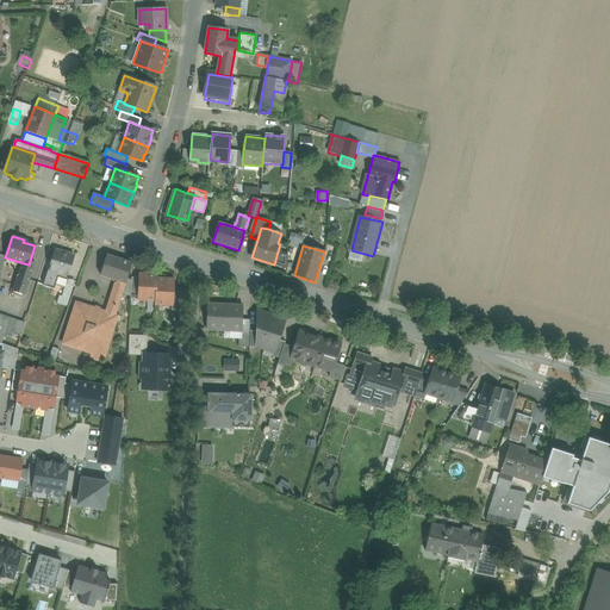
[(73,257),(54,250),(51,256),(49,255),(48,261),(50,261),(48,271),(57,273),(67,277),(73,257)]
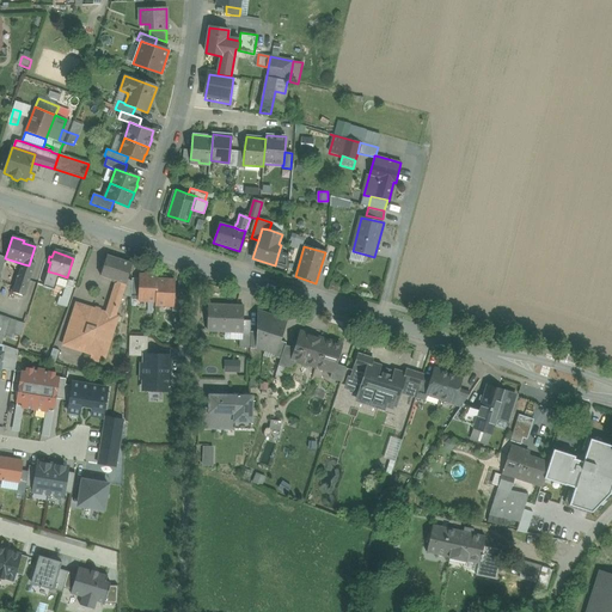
[(288,255),(279,252),(275,265),(288,269),(288,255)]
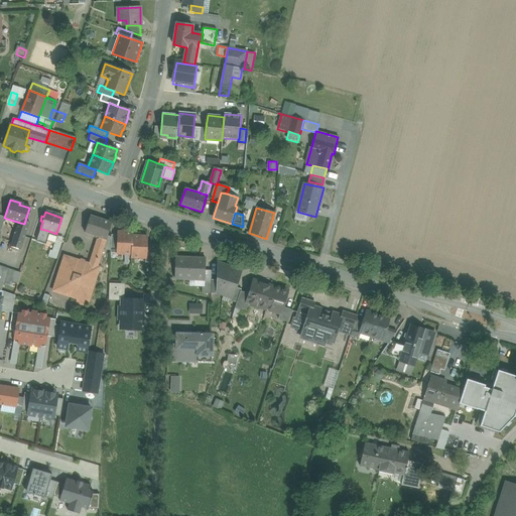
[(112,223),(90,216),(85,233),(101,238),(106,240),(107,240),(112,223)]
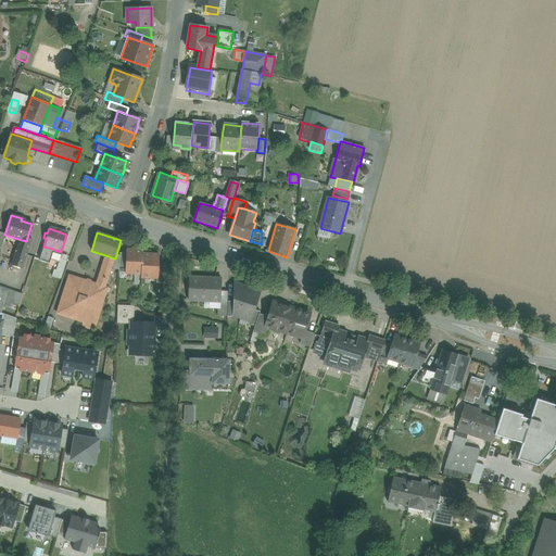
[(26,241),(22,240),(21,244),(20,243),(13,265),(22,267),(32,239),(27,238),(26,241)]
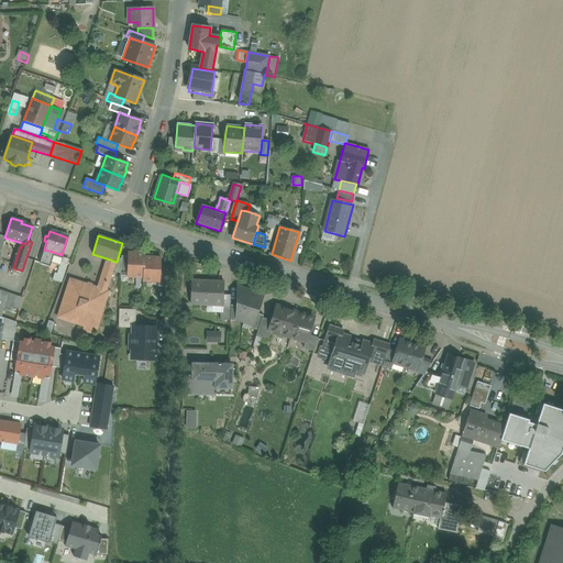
[(53,252),(44,250),(40,261),(50,264),(53,252)]
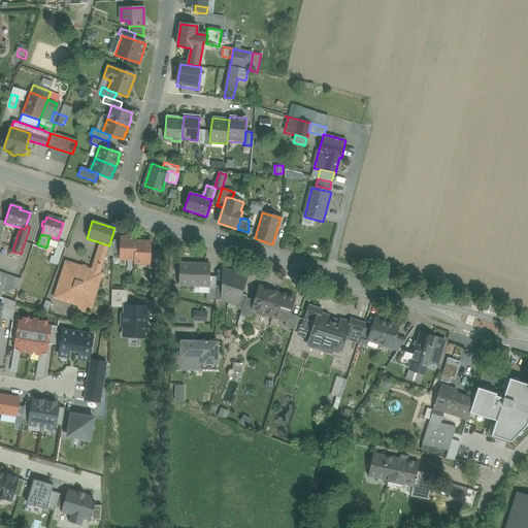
[(136,238),(121,237),(120,240),(120,259),(134,260),(135,260),(135,241),(136,241),(136,238)]
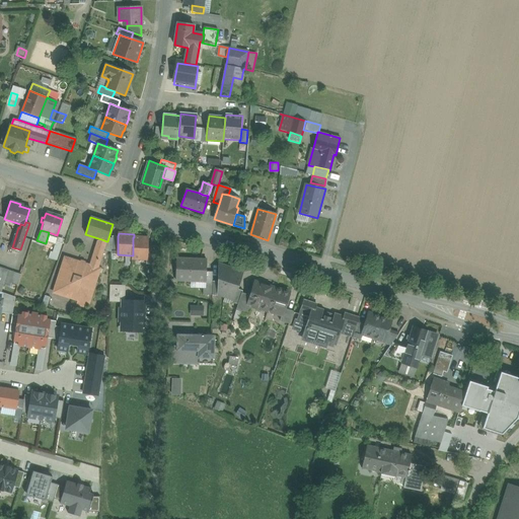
[(134,237),(133,237),(133,255),(132,255),(132,258),(146,260),(147,260),(148,246),(148,238),(134,237)]
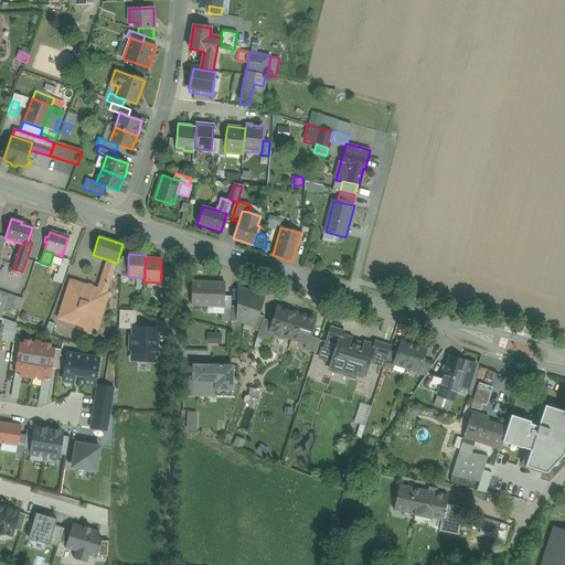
[(98,289),(71,280),(59,319),(68,322),(72,323),(71,323),(85,328),(84,331),(92,334),(93,330),(97,331),(109,292),(106,291),(116,263),(110,260),(110,262),(107,263),(98,289)]
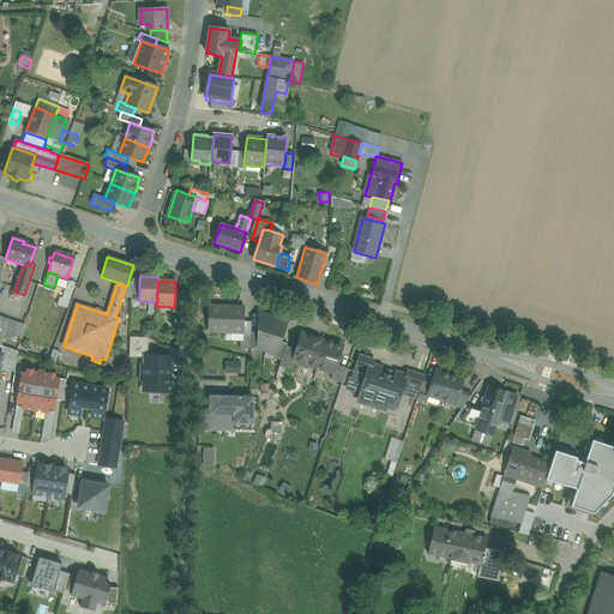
[(73,289),(66,287),(62,299),(70,301),(73,289)]
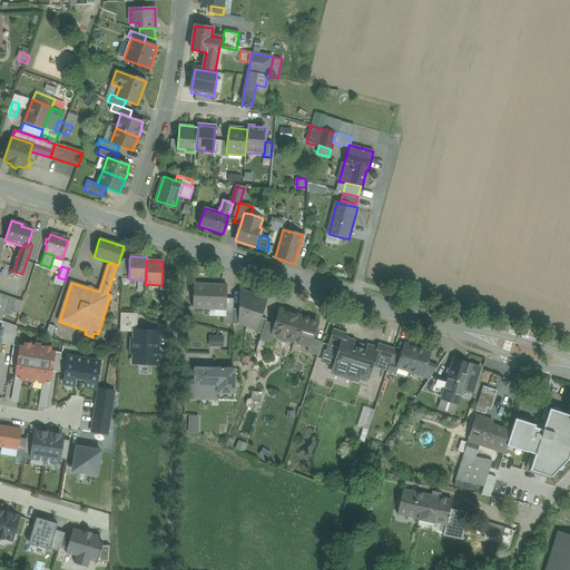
[(58,277),(56,276),(53,283),(62,286),(65,279),(58,277)]
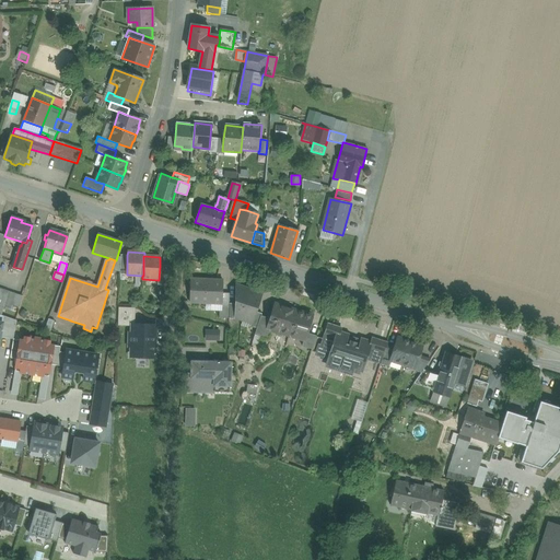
[(223,281),(190,279),(190,280),(191,280),(190,292),(189,292),(189,302),(202,303),(221,304),(222,304),(222,293),(223,281)]
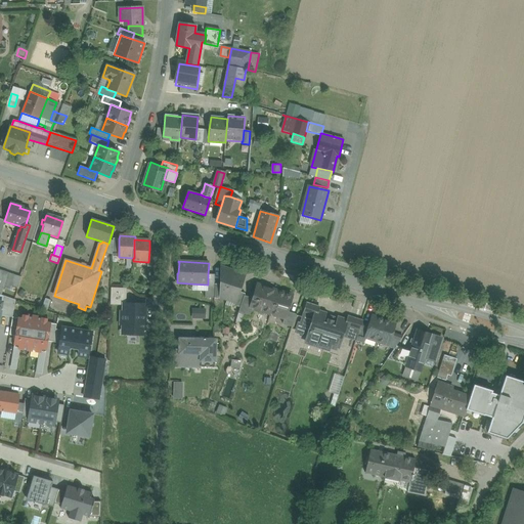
[(233,271),(221,268),(220,285),(220,297),(221,297),(227,299),(231,286),(229,285),(233,271)]
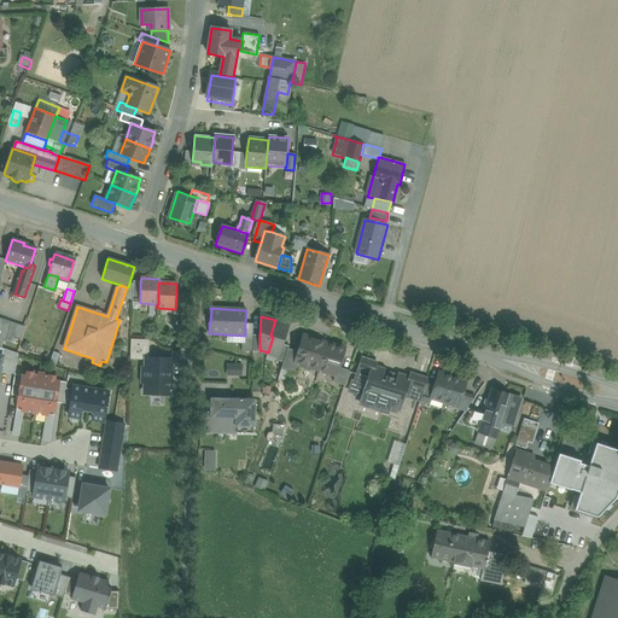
[(287,325),(275,320),(270,336),(273,337),(268,353),(277,356),(278,356),(281,344),(287,325)]
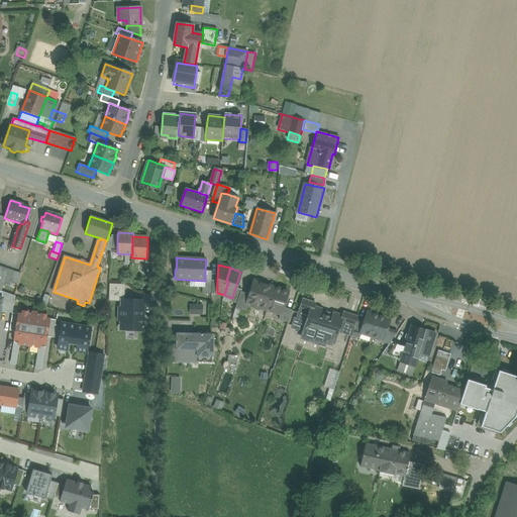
[(7,271),(4,280),(18,284),(20,275),(7,271)]
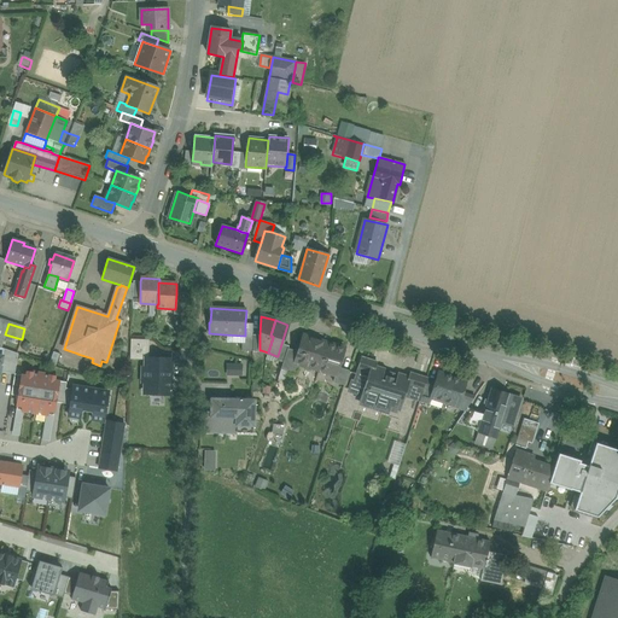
[(244,336),(223,334),(223,344),(242,345),(242,342),(244,342),(244,339),(244,336)]
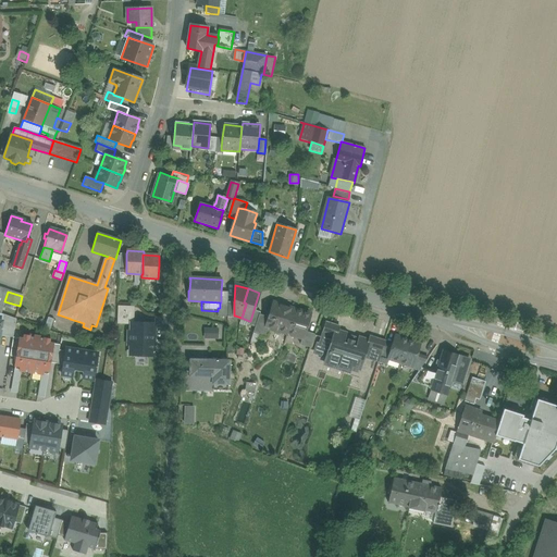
[(295,309),(273,302),(270,314),(265,316),(265,317),(269,318),(265,326),(270,327),(287,333),(295,309)]
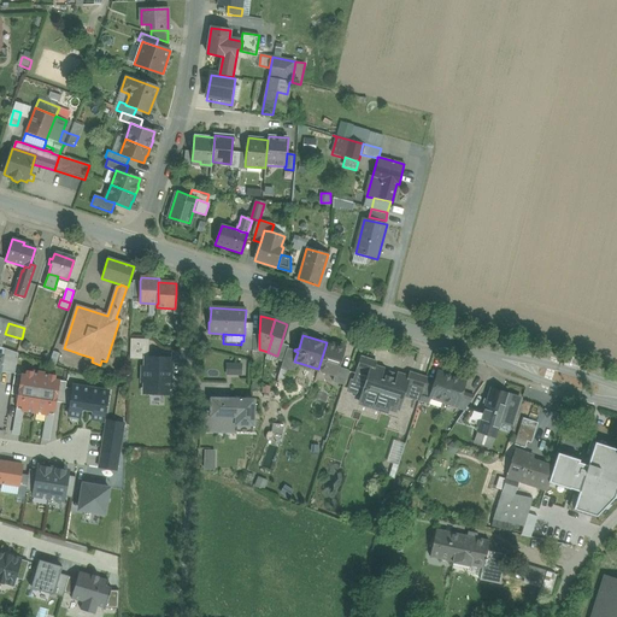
[(252,339),(244,339),(244,341),(241,341),(241,345),(241,351),(252,351),(252,339)]
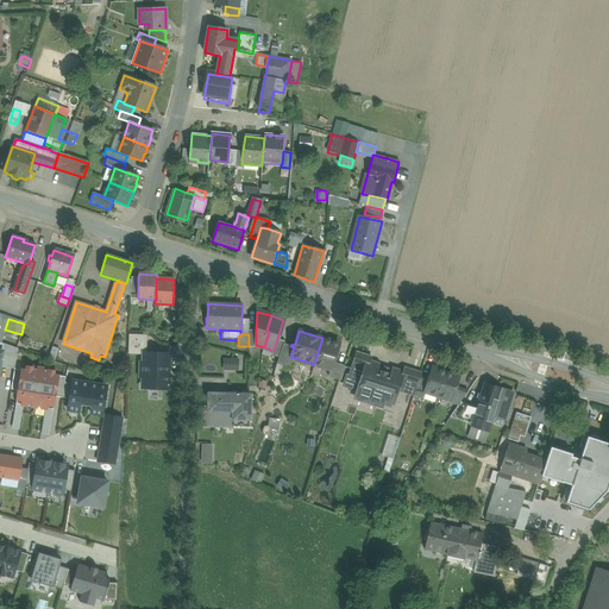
[(340,344),(322,338),(314,364),(331,370),(334,362),(340,344)]
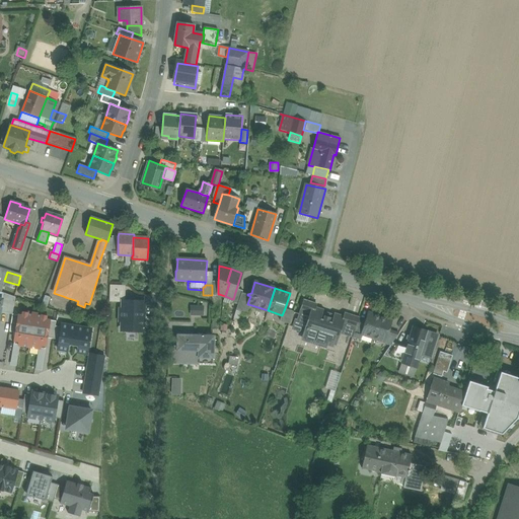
[(242,291),(236,289),(233,299),(232,299),(231,302),(232,302),(237,304),(238,304),(241,293),(242,293),(242,291)]
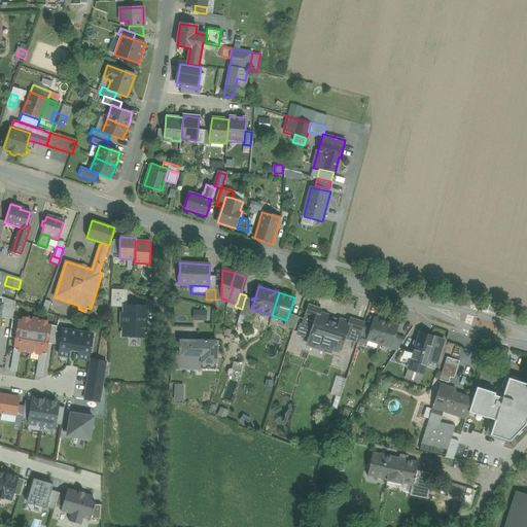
[(3,297),(2,304),(3,304),(1,317),(12,319),(15,302),(3,297)]
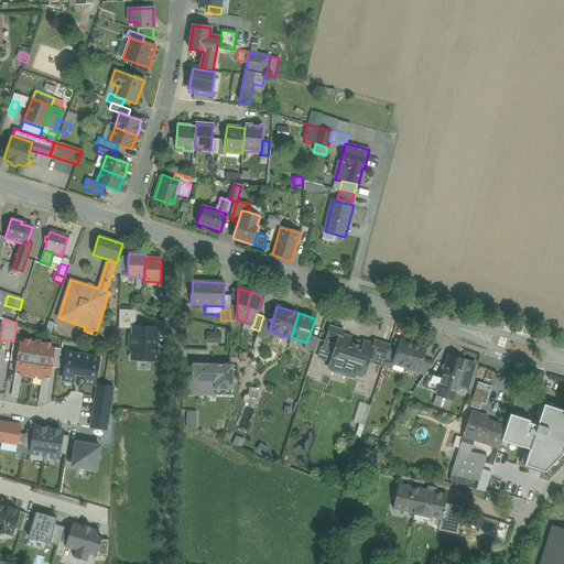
[(263,318),(262,318),(259,331),(258,331),(257,337),(270,342),(273,332),(269,331),(272,322),(269,321),(263,318)]
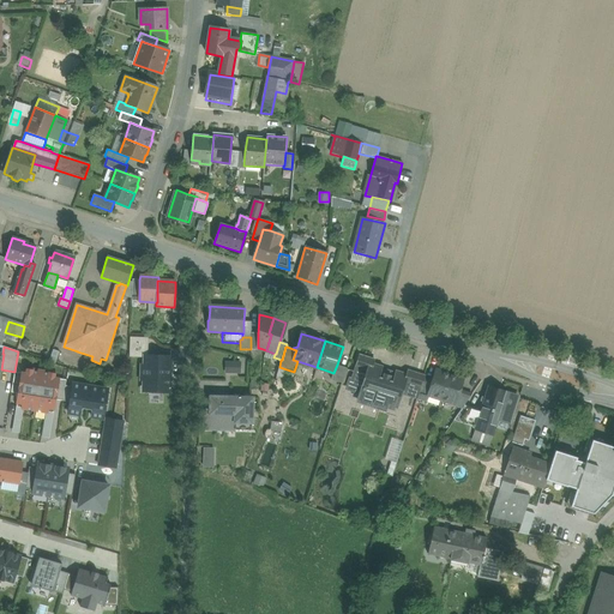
[(60,353),(53,349),(49,362),(55,365),(60,353)]
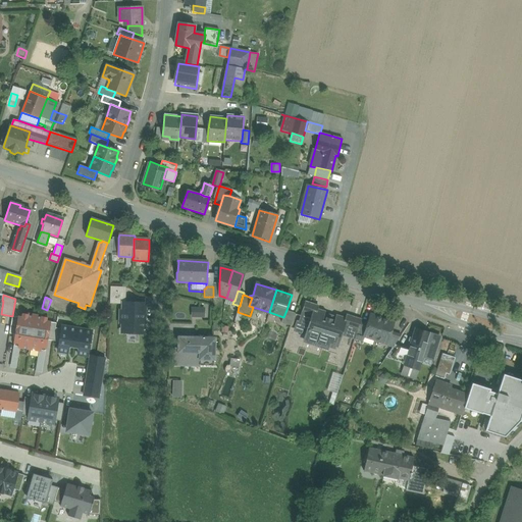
[(144,305),(124,305),(124,304),(124,303),(123,312),(121,312),(121,322),(128,322),(127,331),(143,331),(144,305)]
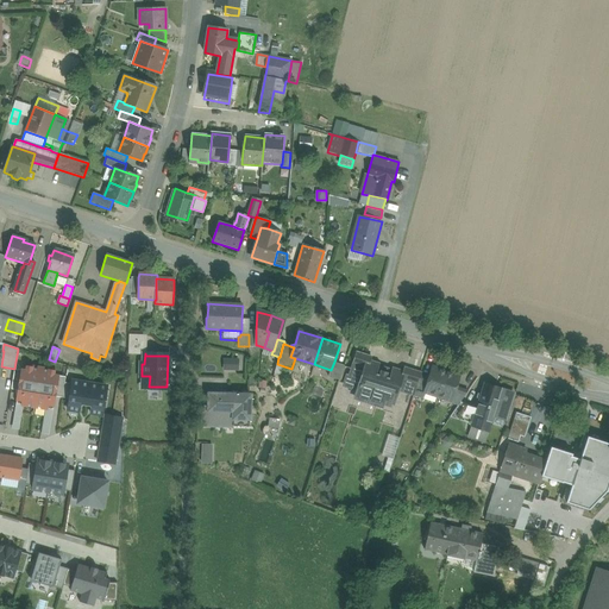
[(372,358),(356,353),(345,385),(358,390),(368,362),(370,363),(372,358)]
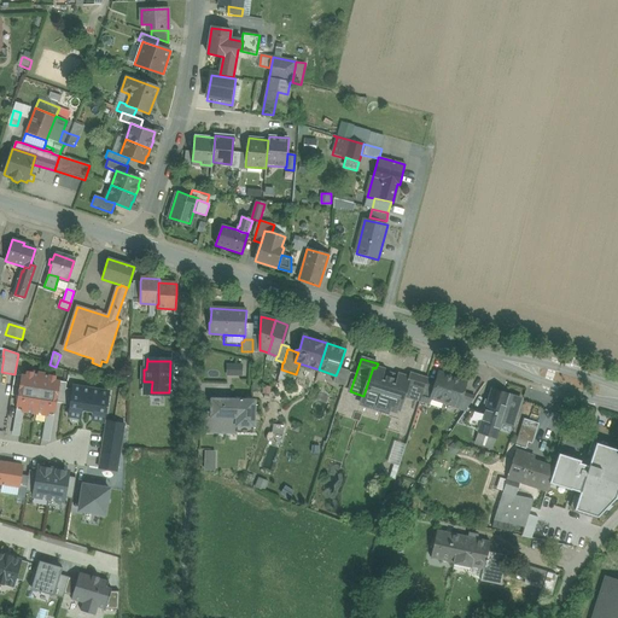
[(228,375),(243,375),(243,363),(228,363),(228,375)]
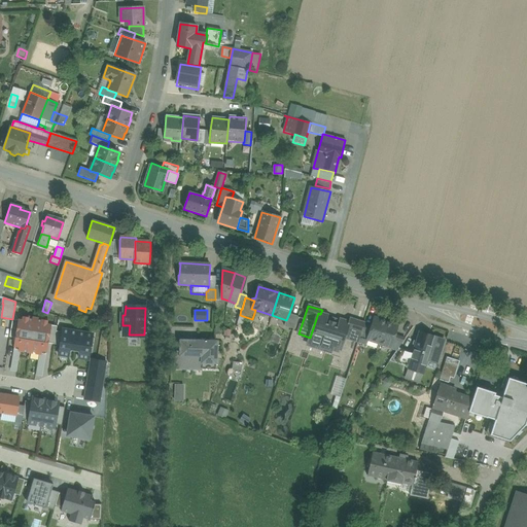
[(297,316),(289,313),(286,320),(284,325),(293,328),(297,316)]
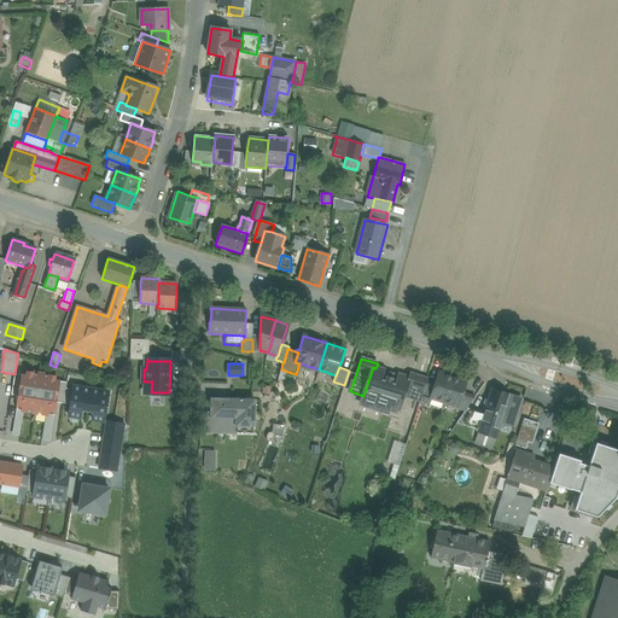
[(375,368),(373,367),(363,396),(361,403),(377,409),(377,408),(388,412),(391,401),(395,402),(401,404),(403,395),(408,378),(397,374),(395,384),(392,383),(394,379),(386,377),(384,380),(383,379),(385,371),(375,368)]
